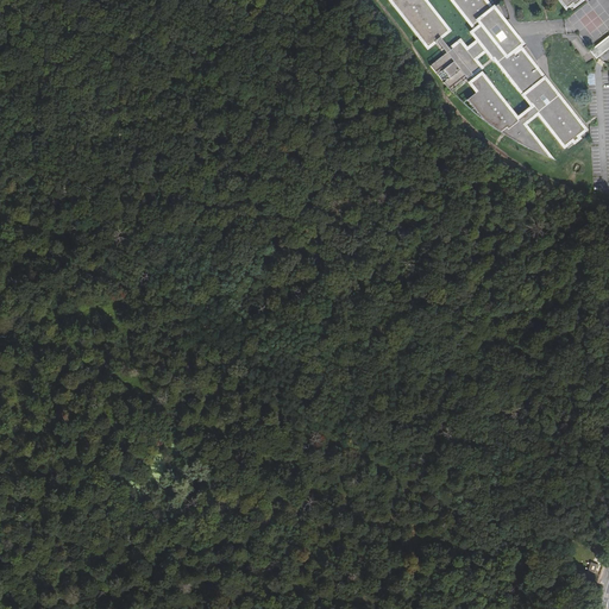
[(389,0),(390,0),(391,0),(395,4),(394,5),(410,26),(409,27),(418,37),(419,36),(425,30),(427,32),(420,38),(427,46),(447,30),(422,0),(460,0),(481,24),(475,29),(471,32),(478,41),(466,50),(459,42),(429,66),(435,73),(441,80),(451,92),(477,69),(470,61),(484,49),(491,58),(493,57),(501,50),(504,55),(496,62),(502,68),(500,69),(520,94),(521,93),(529,104),(531,104),(534,108),(518,121),(489,86),(493,82),(485,74),(473,82),(479,88),(466,99),(484,123),(493,129),(501,135),(507,130),(514,138),(512,140),(531,150),(538,144),(525,127),(523,129),(521,125),(522,124),(537,112),(564,145),(571,139),(573,142),(577,138),(576,136),(584,130),(544,79),(533,68),(538,64),(532,55),(525,45),(519,51),(515,48),(518,45),(513,41),(510,43),(506,37),(504,30),(503,22),(501,13),(497,4),(490,8),(483,0),(389,0)]
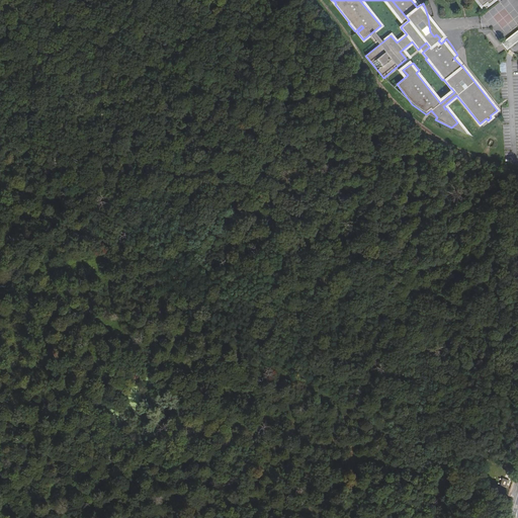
[(409,20),(392,0),(383,0),(404,24),(409,20)]
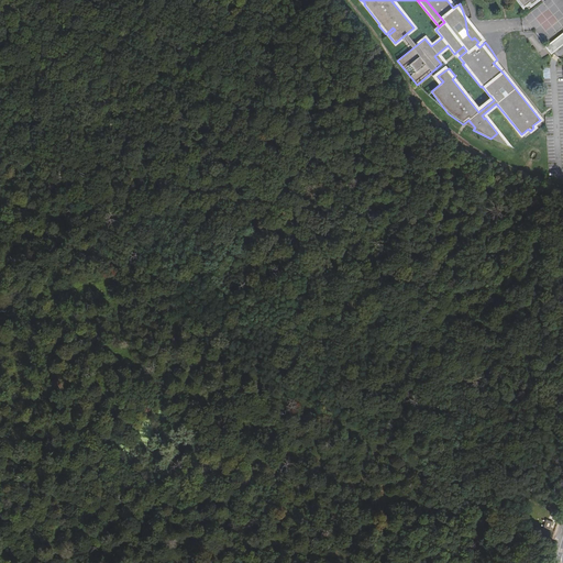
[(474,37),(478,42),(482,40),(465,20),(466,28),(467,34),(472,40),(474,37)]
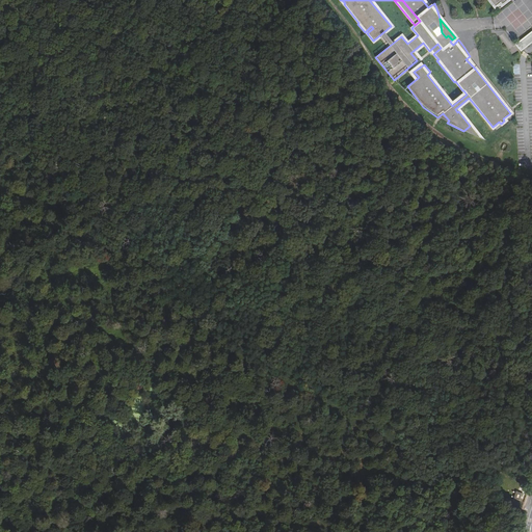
[(531,41),(531,31),(516,45),(521,50),(531,41)]
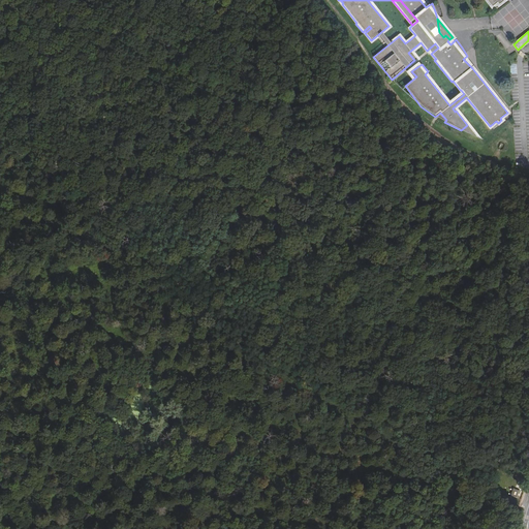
[(435,43),(428,50),(431,54),(438,48),(435,43)]
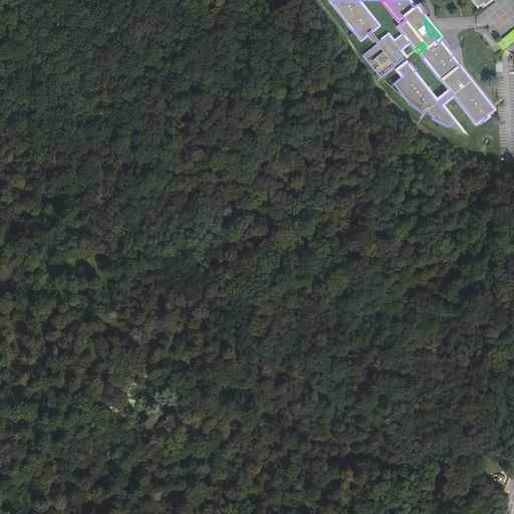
[(459,66),(457,61),(454,54),(450,57),(459,66)]
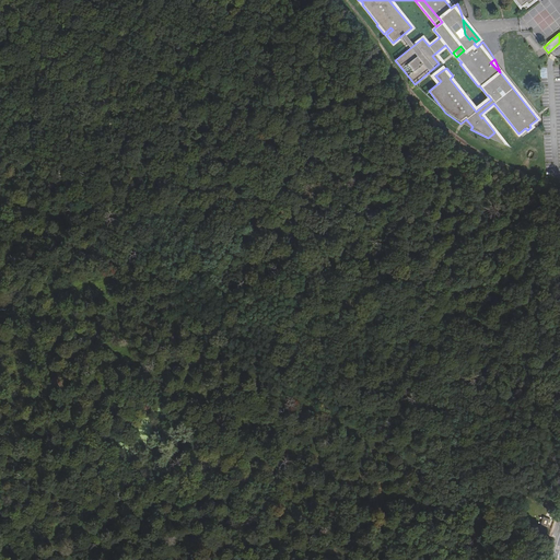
[(461,124),(470,129),(473,127),(466,119),(461,124)]
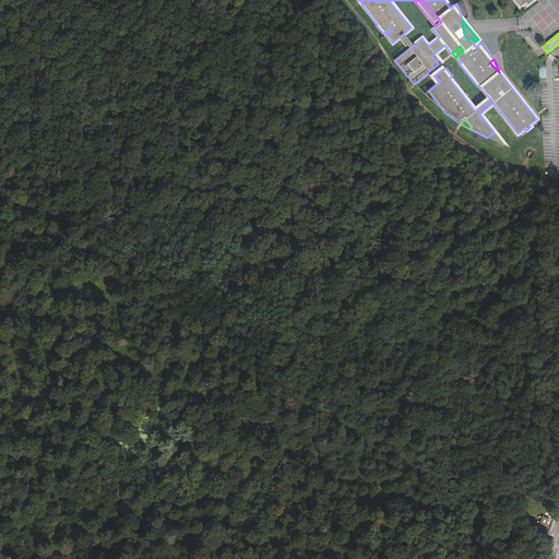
[(494,132),(487,138),(499,143),(501,141),(494,132)]
